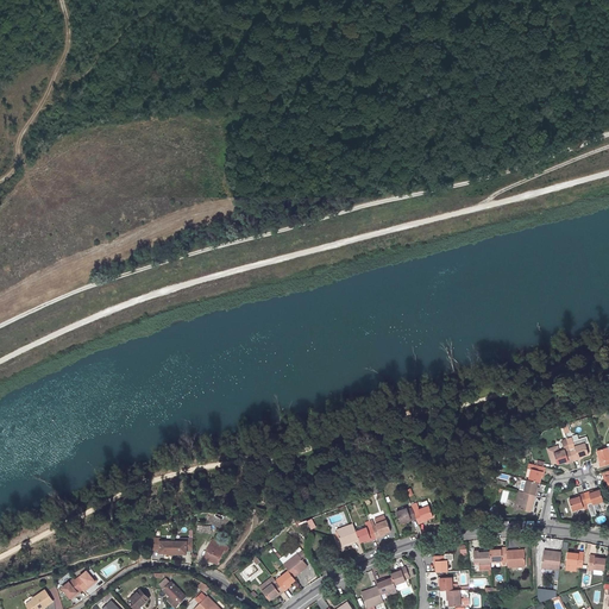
[(578,457),(583,456),(589,454),(585,443),(575,446),(573,444),(569,445),(573,460),(578,459),(578,457)]
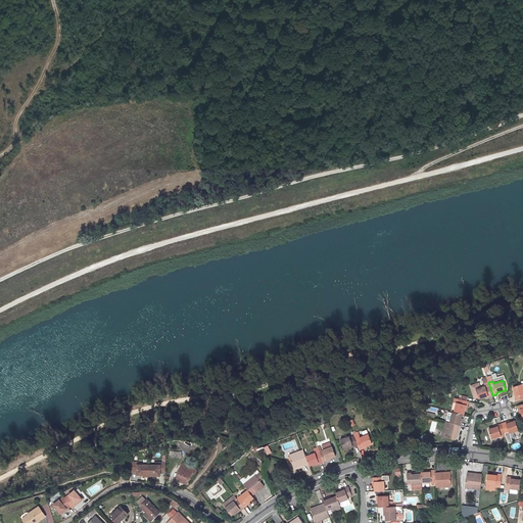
[(522,386),(522,384),(518,385),(513,387),(515,392),(516,396),(514,396),(516,400),(522,397),(522,386)]
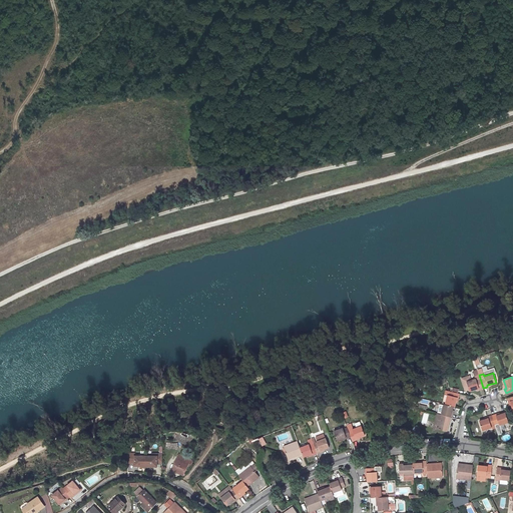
[(453,392),(450,391),(449,395),(447,395),(445,404),(453,406),(455,407),(456,401),(457,397),(458,398),(460,393),(457,393),(453,392)]
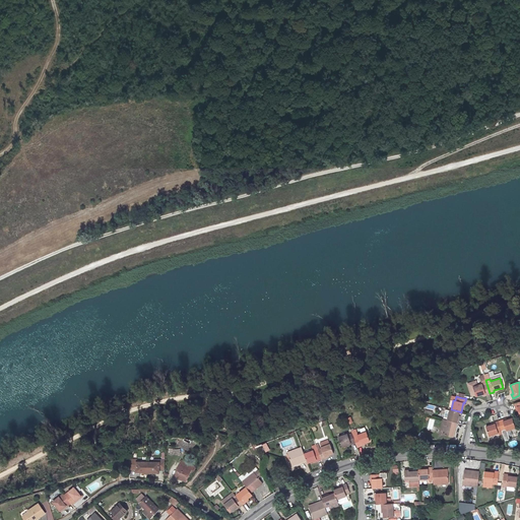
[(458,416),(458,415),(459,411),(451,409),(450,409),(447,419),(457,423),(458,423),(459,417),(458,416)]
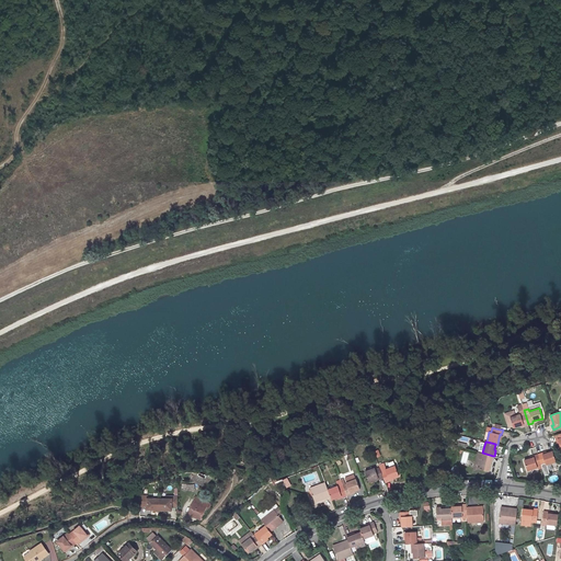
[(491,464),(493,456),(482,453),(478,451),(474,468),(487,471),(489,464),(491,464)]
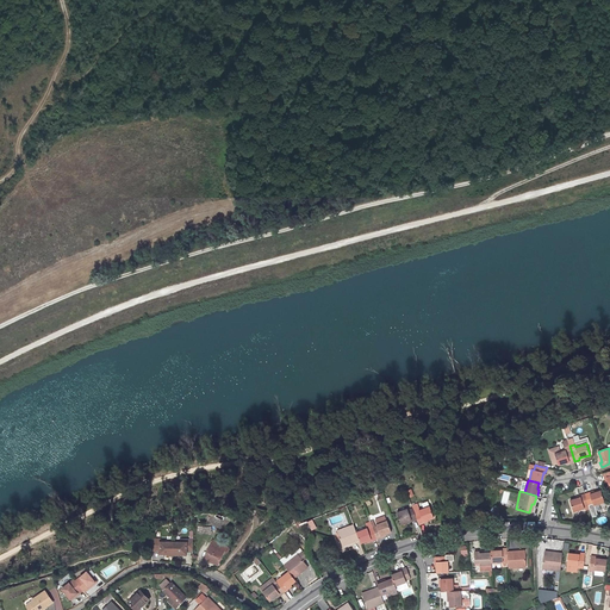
[(602,491),(596,492),(591,495),(590,492),(585,493),(589,505),(593,504),(593,505),(604,502),(602,491)]
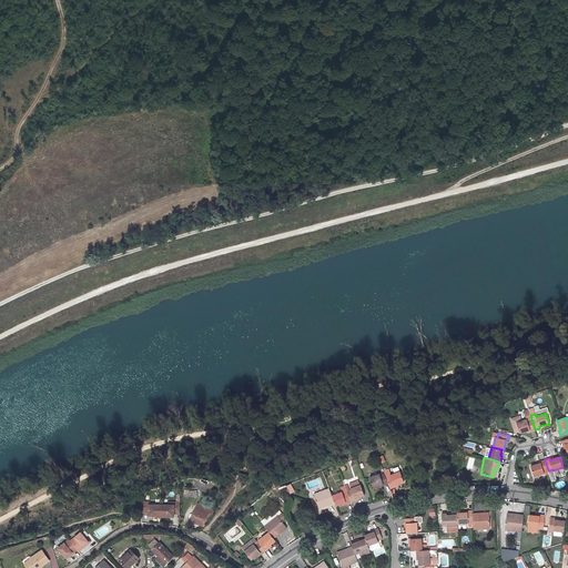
[(531,466),(535,476),(545,473),(544,472),(548,470),(545,459),(540,462),(540,463),(537,465),(531,466)]
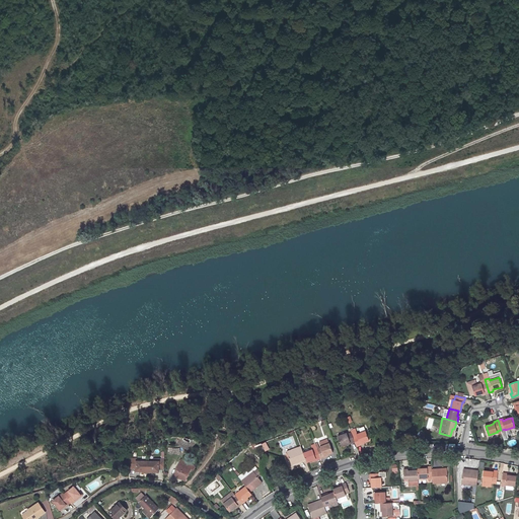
[(226,434),(216,430),(214,438),(223,441),(226,434)]
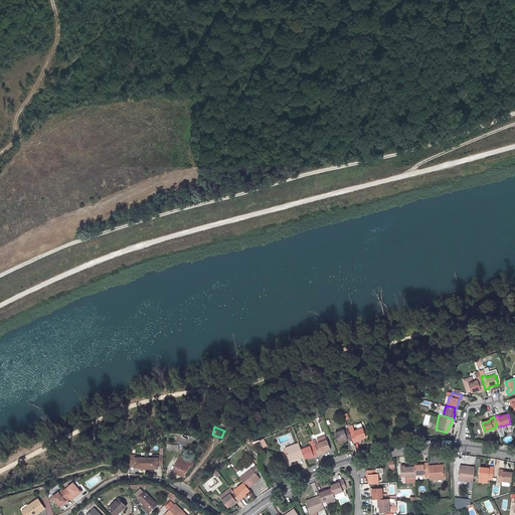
[(357,440),(361,439),(366,437),(363,427),(354,431),(354,432),(350,434),(352,438),(354,443),(358,441),(357,440)]
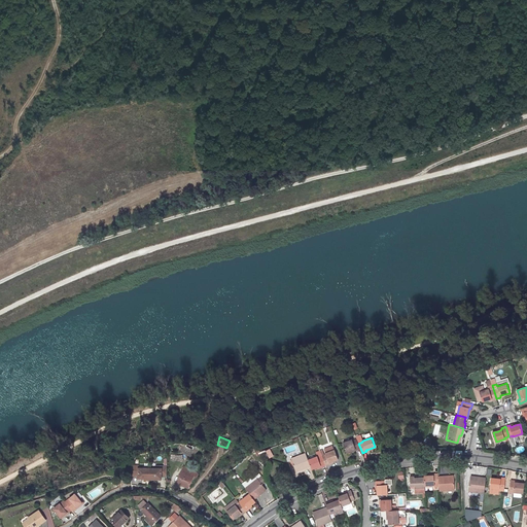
[(360,448),(358,444),(357,438),(353,441),(352,438),(343,443),(346,452),(352,450),(355,448),(356,450),(360,448)]
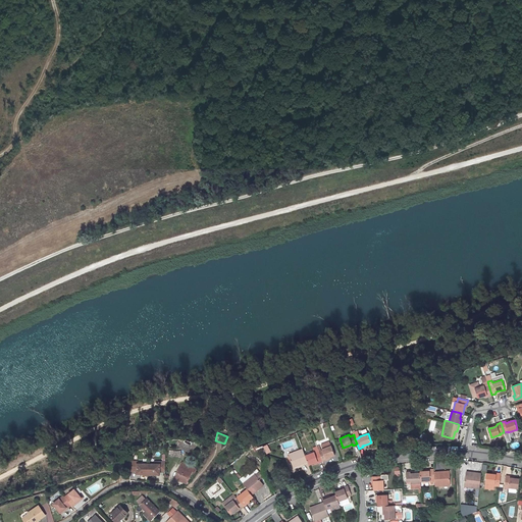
[(321,445),(323,450),(319,452),(322,461),(326,459),(326,458),(329,456),(335,454),(330,440),(321,445)]
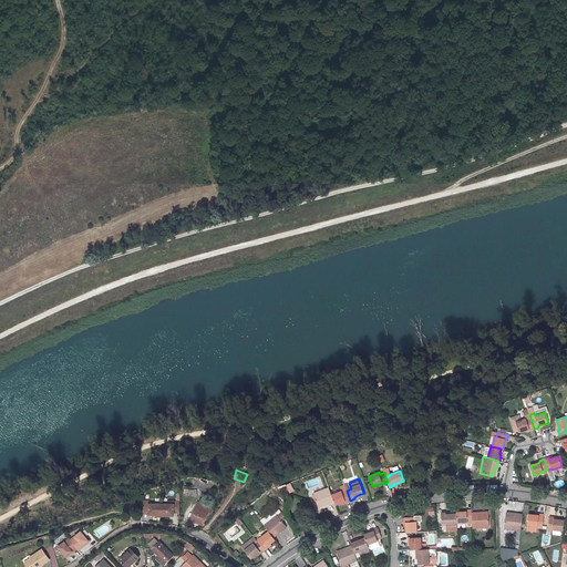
[(200,480),(197,486),(206,491),(209,484),(200,480)]
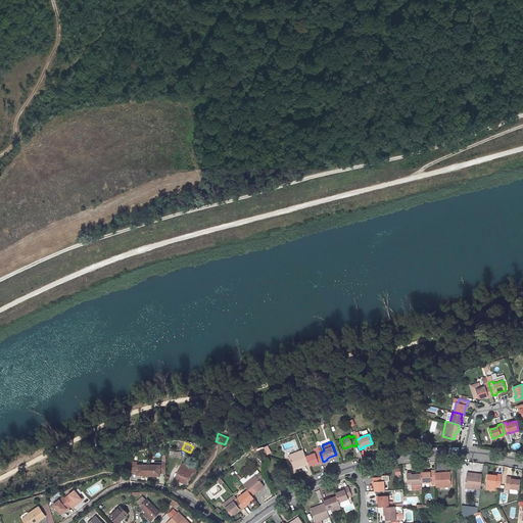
[(194,442),(193,446),(190,453),(193,455),(198,442),(194,442)]
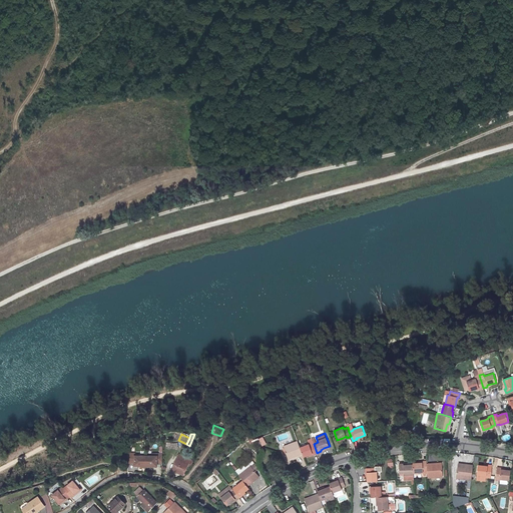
[(296,457),(303,454),(300,447),(298,441),(284,446),(288,458),(295,455),(296,457)]
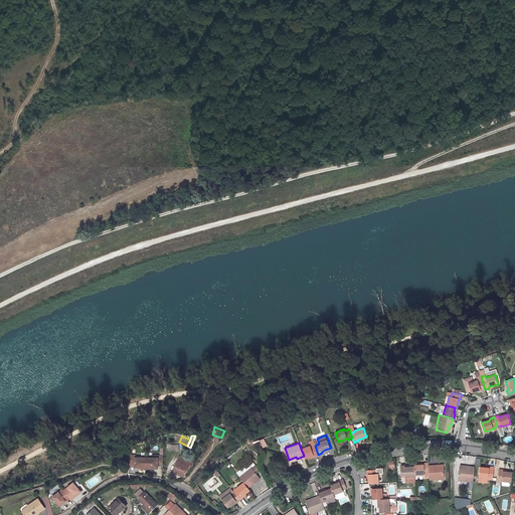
[(305,458),(310,456),(314,455),(314,456),(318,455),(315,446),(310,447),(310,446),(301,449),(304,456),(305,458)]
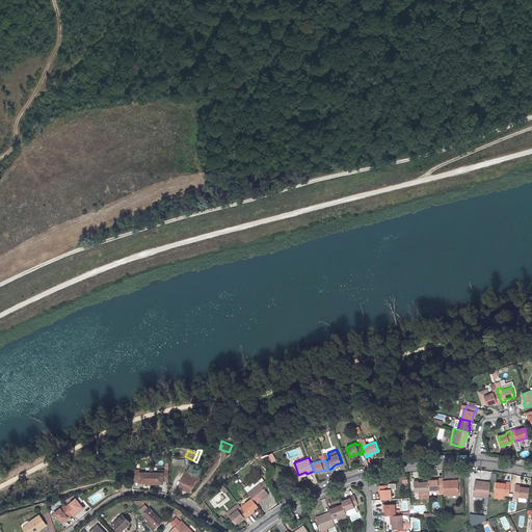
[(138,485),(163,485),(163,482),(168,482),(168,470),(163,470),(163,473),(138,473),(138,470),(133,470),(133,481),(138,481),(138,485)]
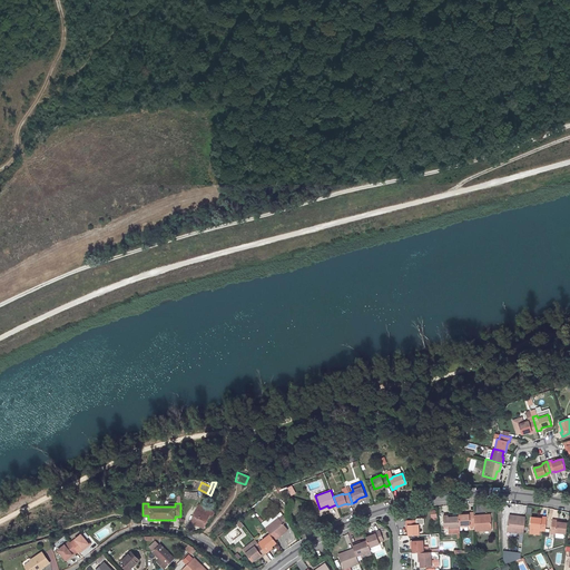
[(192,521),(204,527),(209,514),(197,508),(192,521)]
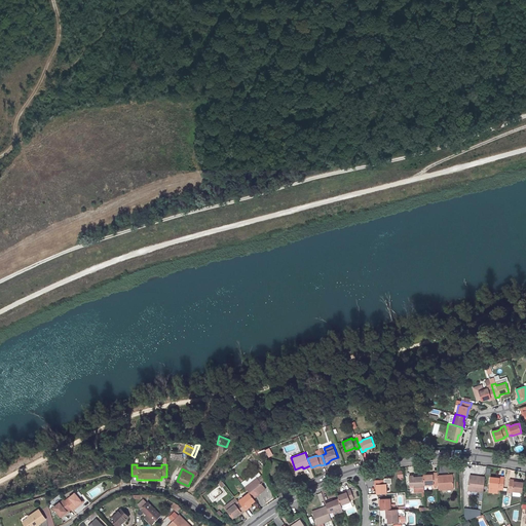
[(423,475),(423,476),(424,485),(434,485),(434,483),(438,483),(438,475),(438,473),(433,473),(433,475),(429,475),(423,475)]
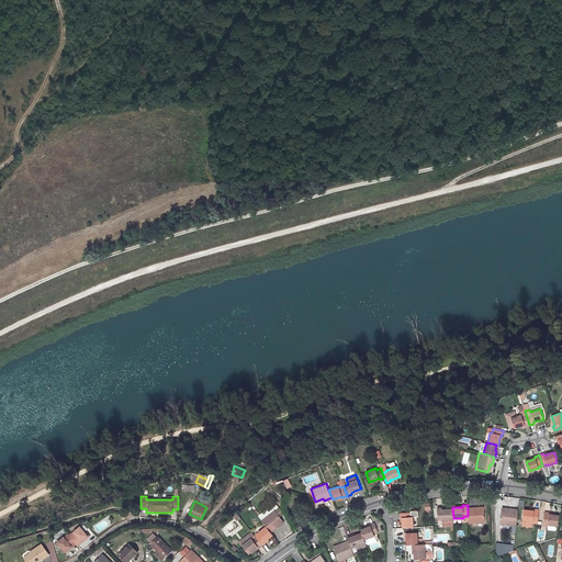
[(272,507),(260,517),(262,519),(274,509),(272,507)]
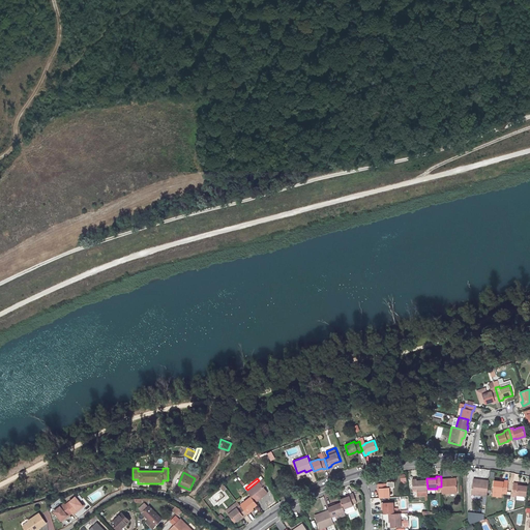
[(441,478),(441,487),(442,494),(458,493),(457,479),(449,480),(449,478),(441,478)]
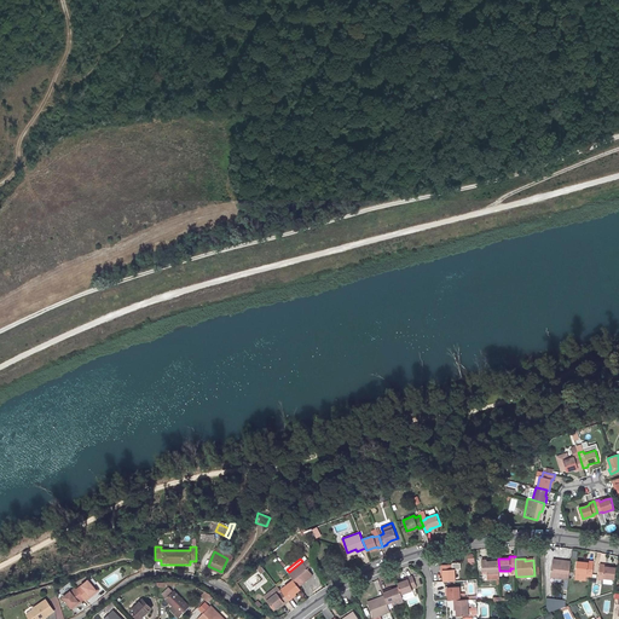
[(299,586),(306,580),(305,579),(312,573),(307,568),(312,565),(307,560),(304,562),(302,561),(289,572),(288,573),(293,579),(299,586)]
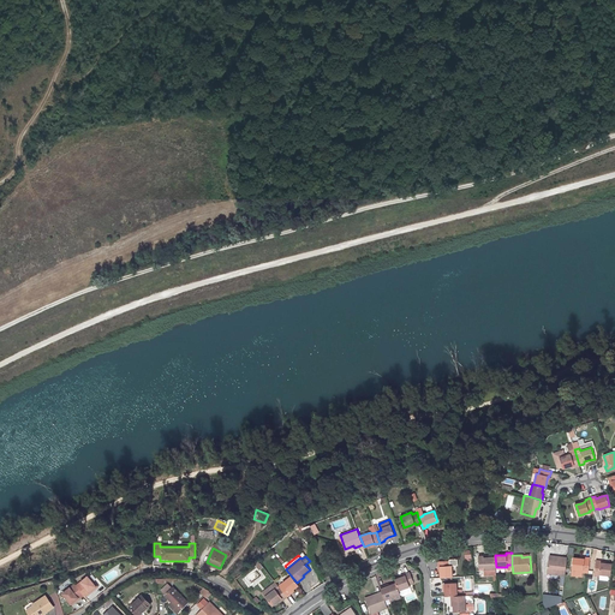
[(495,556),(488,557),(483,557),(483,556),(478,556),(479,568),(479,567),(484,567),(484,569),(494,568),(496,568),(496,567),(495,556)]
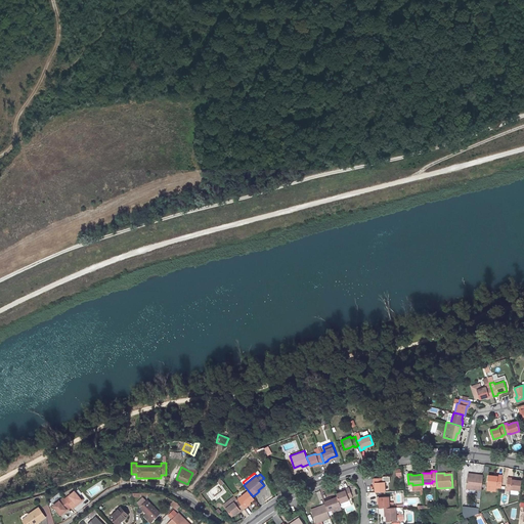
[(475,477),(468,476),(466,488),(481,490),(483,475),(475,474),(475,477)]
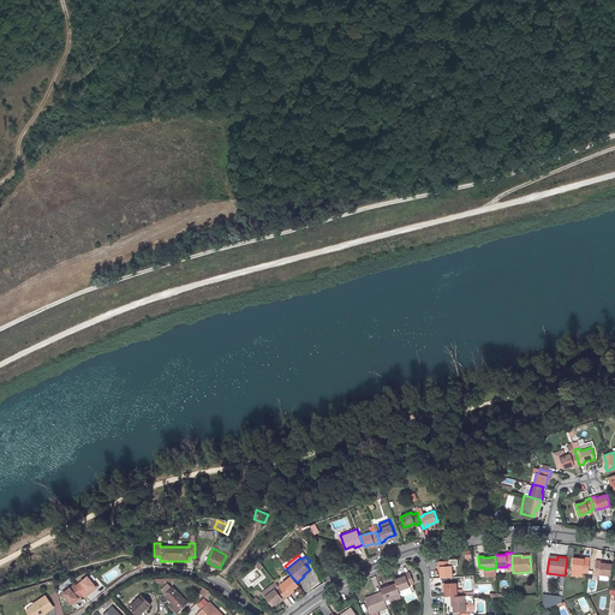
[(583,572),(589,573),(590,557),(585,557),(584,559),(580,559),(573,557),(572,569),(583,571),(583,572)]
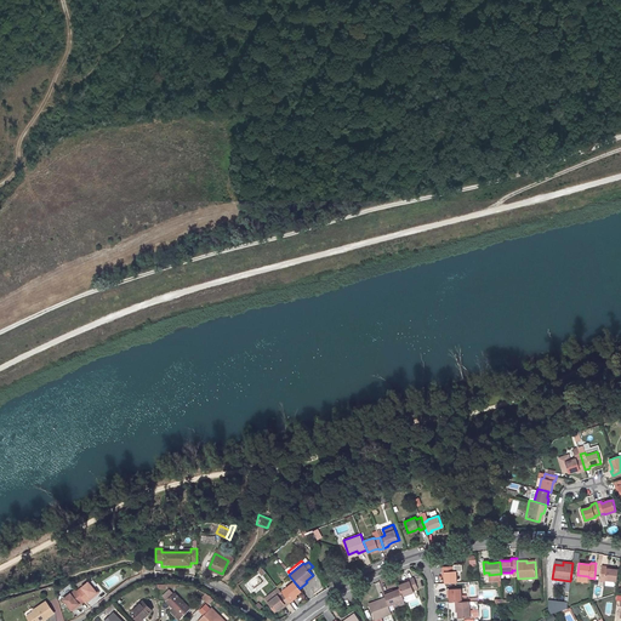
[(443,573),(444,573),(444,576),(445,584),(457,582),(456,571),(454,571),(454,565),(442,567),(443,573)]
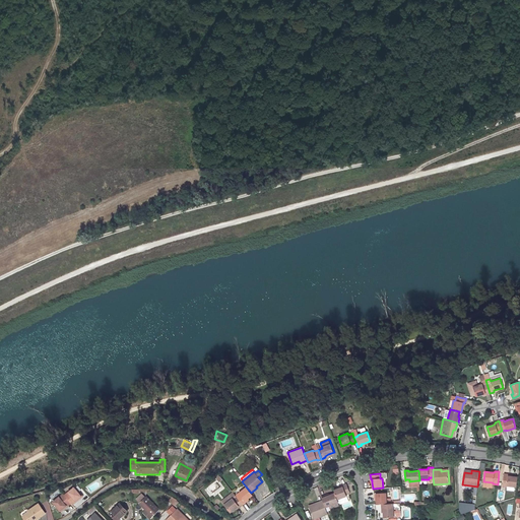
[(507,488),(507,485),(516,486),(517,476),(512,476),(508,475),(508,474),(504,474),(502,486),(507,488)]
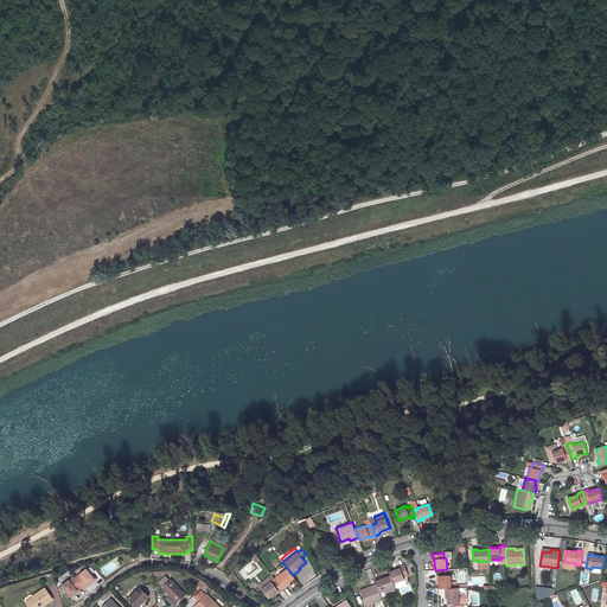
[(389,572),(391,575),(394,582),(404,579),(403,577),(408,575),(404,564),(400,566),(401,568),(396,569),(389,572)]
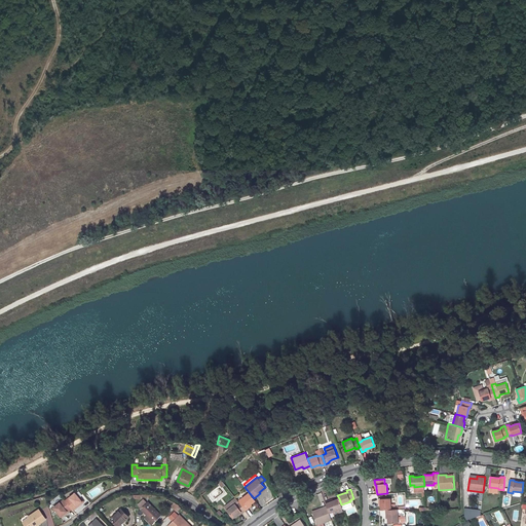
[(71,509),(72,510),(76,506),(76,505),(81,501),(74,492),(64,500),(71,509)]
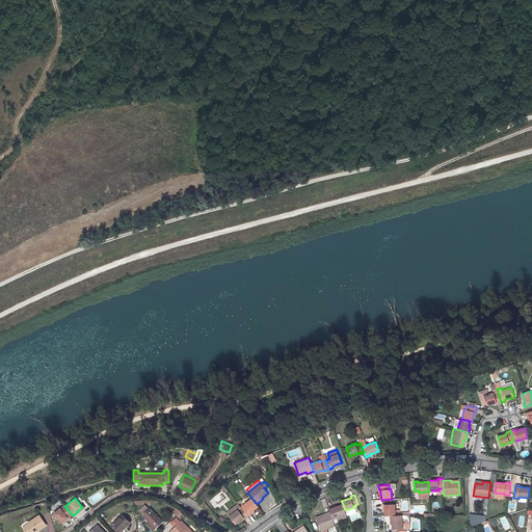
[(250,512),(254,509),(258,506),(257,504),(251,498),(244,504),(245,505),(242,508),(248,516),(251,513),(250,512)]
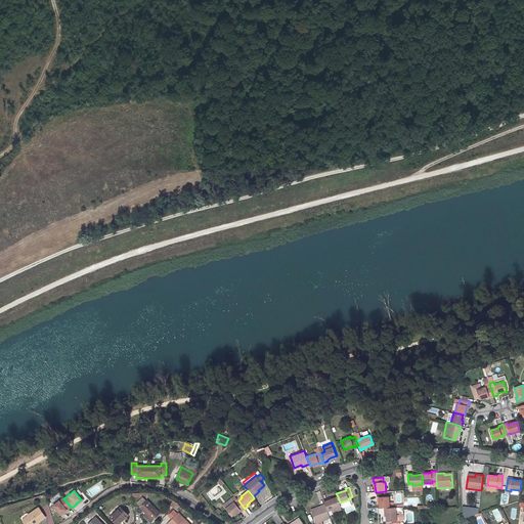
[(62,496),(52,505),(59,514),(66,509),(67,510),(71,507),(63,498),(62,496)]
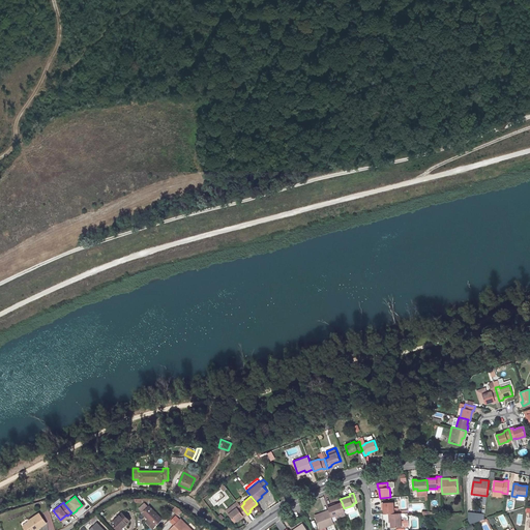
[(229,513),(236,507),(237,508),(241,506),(237,502),(227,510),(229,513)]
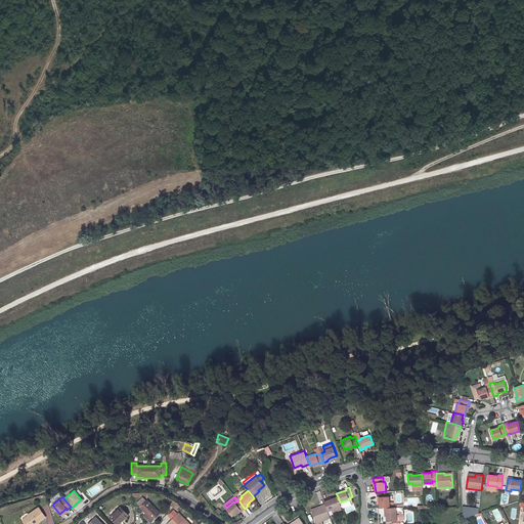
[(323,500),(325,504),(328,511),(341,506),(340,503),(338,496),(332,498),(329,499),(328,498),(323,500)]
